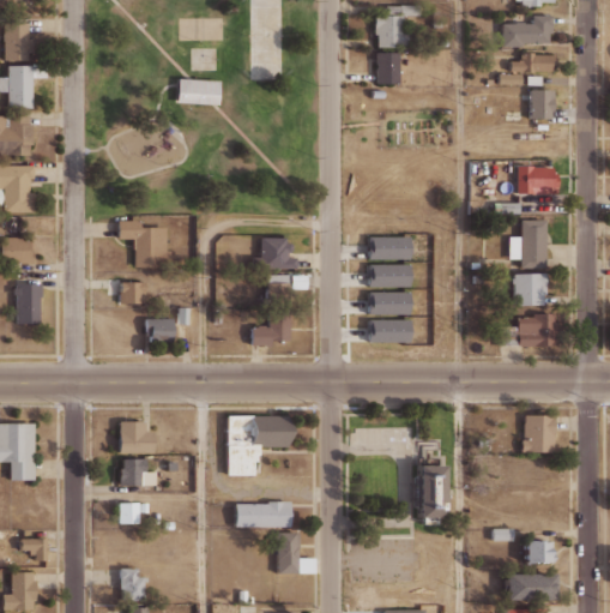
[(421,5),(421,16),(387,16),(387,6),(421,5)]
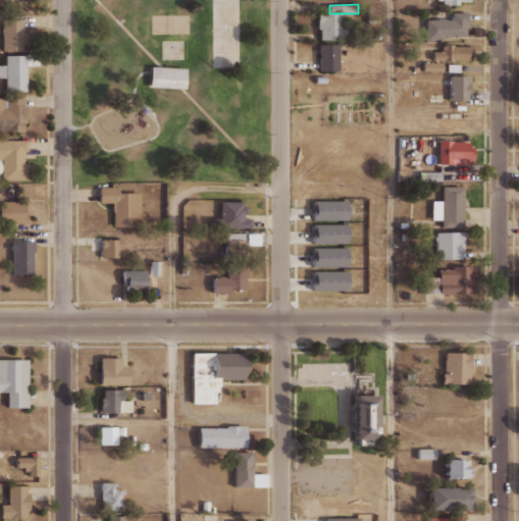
[(428,20),(439,20),(439,19),(448,19),(448,20),(454,20),(455,14),(470,14),(470,41),(428,40),(428,20)]
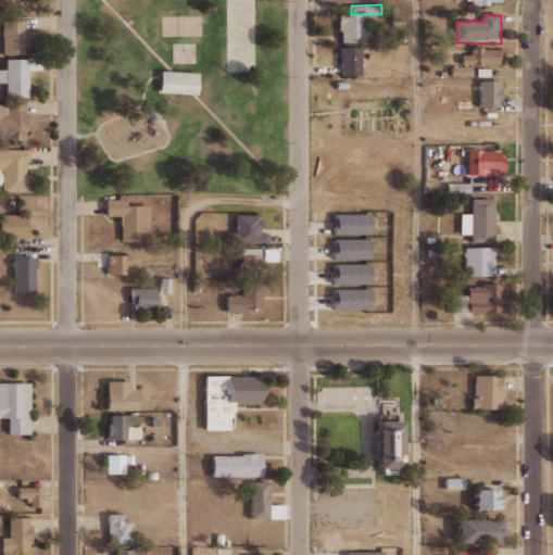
[(341,19),(366,17),(367,40),(342,41),(341,19)]
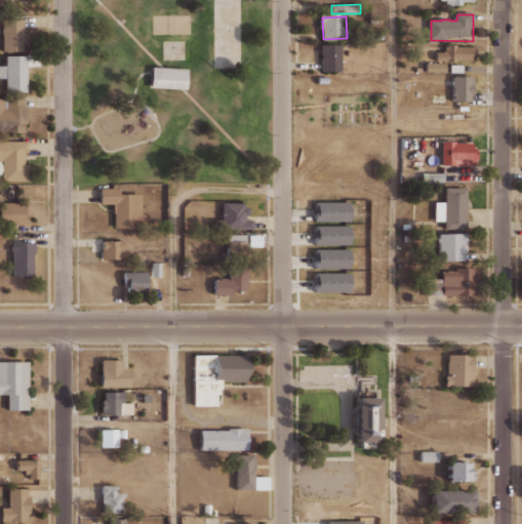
[(4,21),(26,19),(26,51),(4,52),(4,21)]
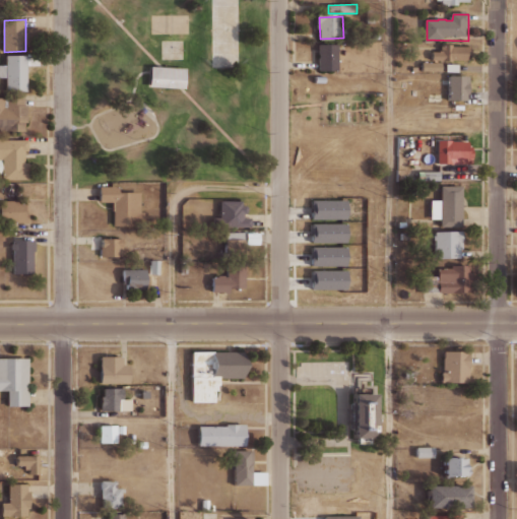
[(316,45),(337,45),(337,74),(316,74),(316,45)]
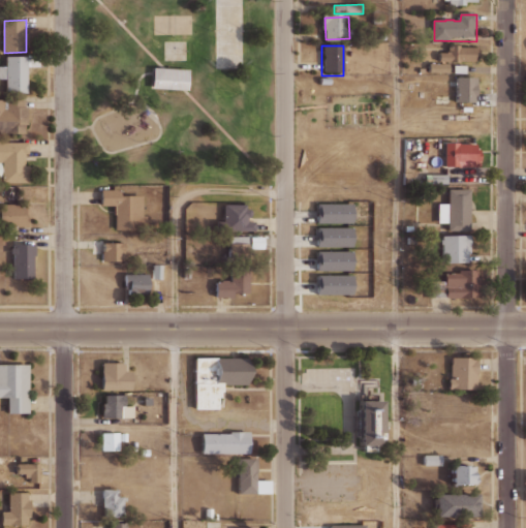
[(441,53),(450,54),(450,45),(462,45),(462,48),(481,48),(481,56),(475,56),(475,61),(462,61),(462,62),(441,62),(441,53)]
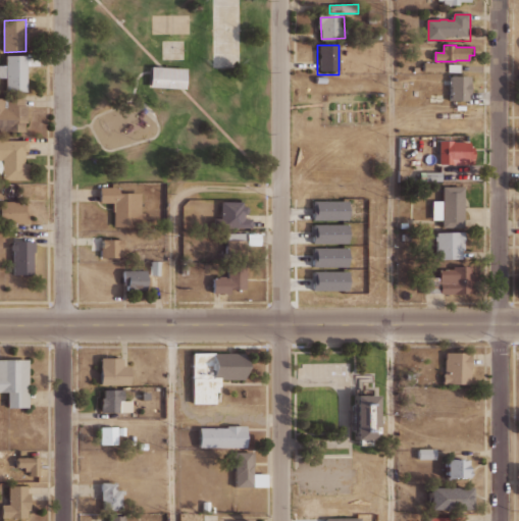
[(8,56),(29,56),(29,54),(42,54),(42,66),(30,66),(29,92),(8,92),(8,79),(0,79),(0,65),(8,65),(8,56)]
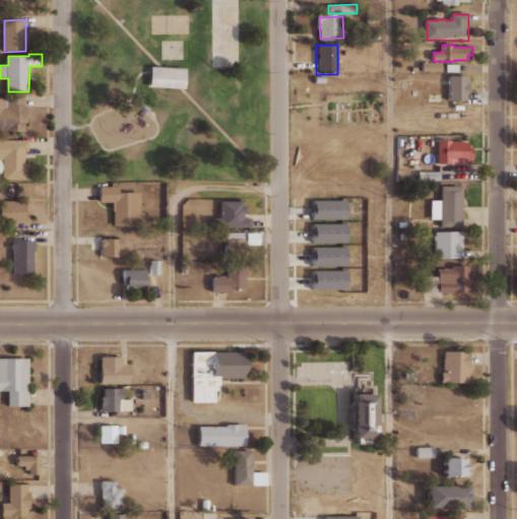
[(424,63),(443,63),(443,72),(424,72),(424,63)]
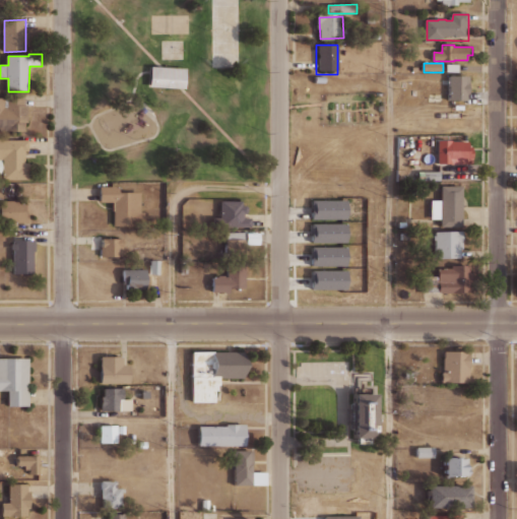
[(152,66),(188,68),(187,88),(151,86),(152,66)]
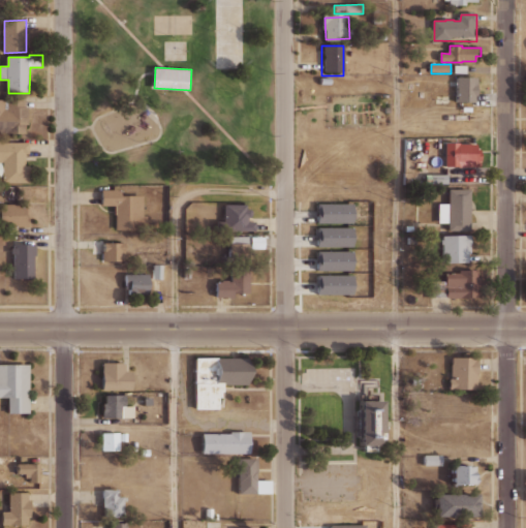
[(459,78),(478,78),(478,95),(476,95),(475,102),(458,102),(459,78)]
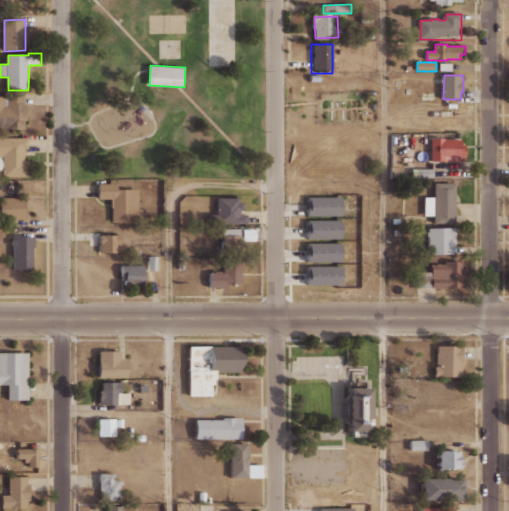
[(0,97),(26,97),(26,104),(29,104),(29,121),(27,121),(27,130),(0,130),(0,97)]
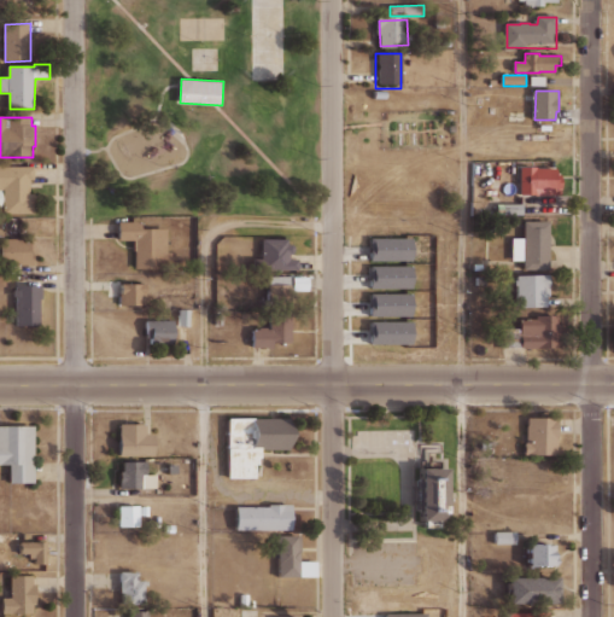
[(0,162),(36,162),(36,213),(6,213),(6,191),(0,191),(0,162)]
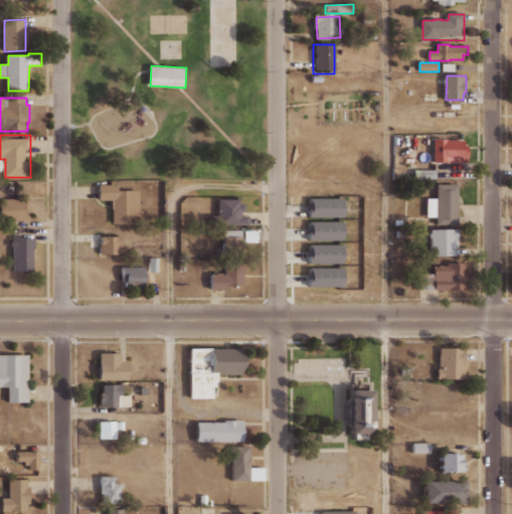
[(435,140),(466,140),(466,152),(469,152),(469,163),(435,163),(435,140)]
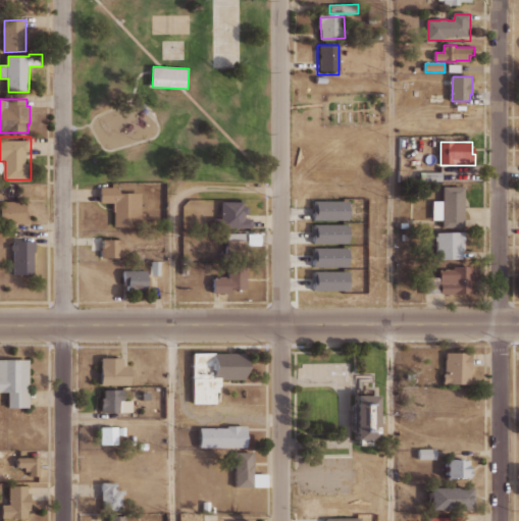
[(421,173),(443,173),(443,181),(421,181),(421,173)]
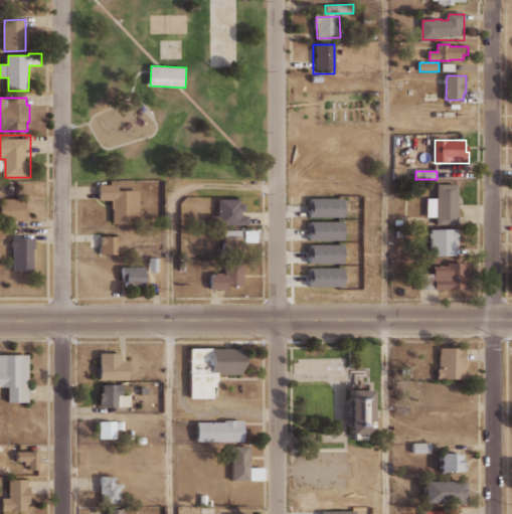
[(99,184),(143,186),(141,226),(114,224),(99,200),(99,184)]
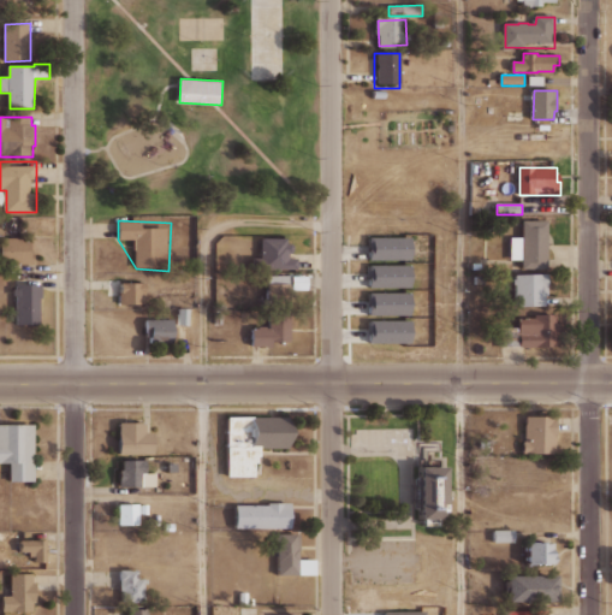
[(524,271),(524,220),(550,220),(550,270),(524,271)]
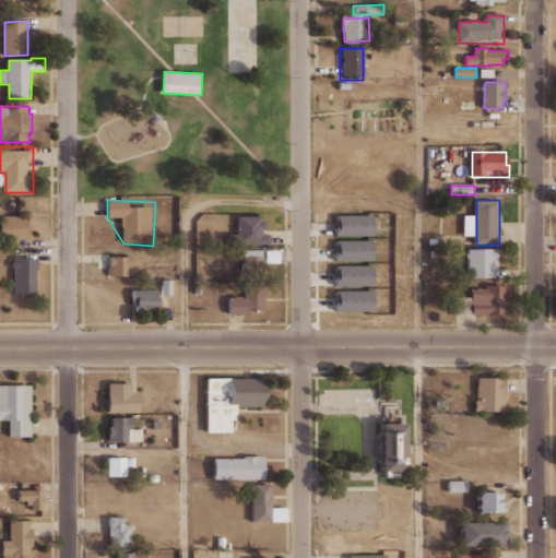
[(336,215),(375,214),(375,236),(336,236),(336,215)]
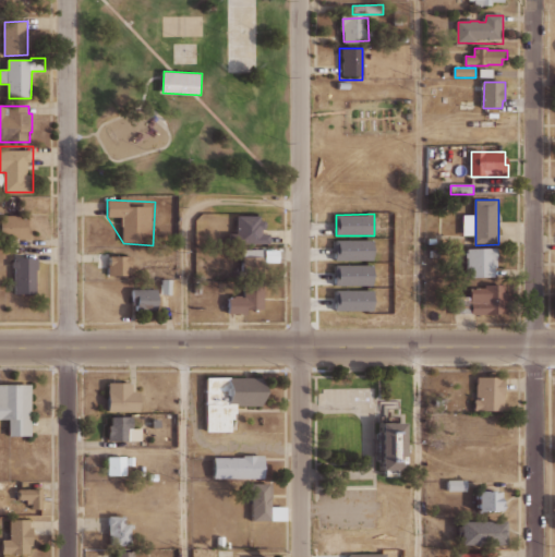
[(0,216),(32,218),(32,239),(0,240),(0,216)]
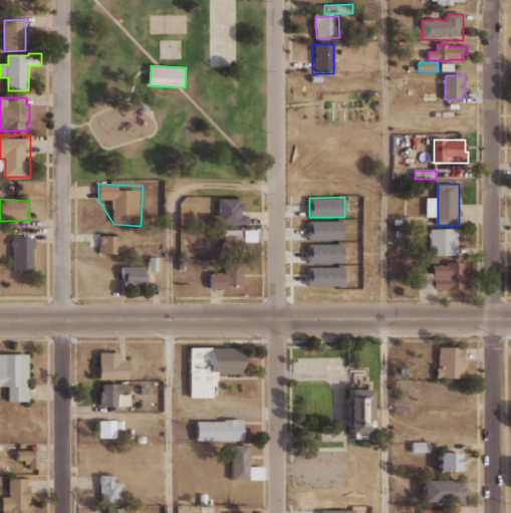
[(428,199),(437,199),(437,217),(428,217),(428,199)]
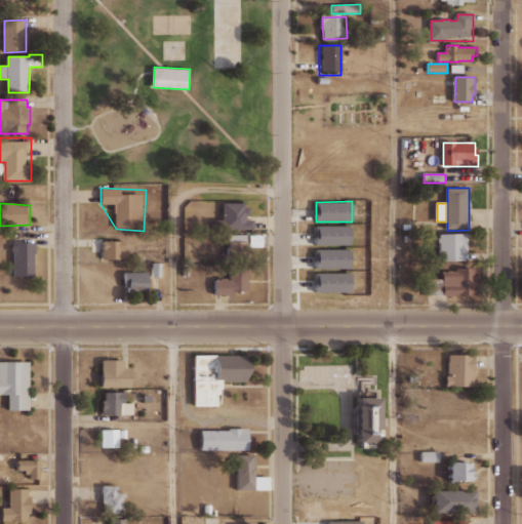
[(227,204),(227,231),(256,232),(257,205),(227,204)]
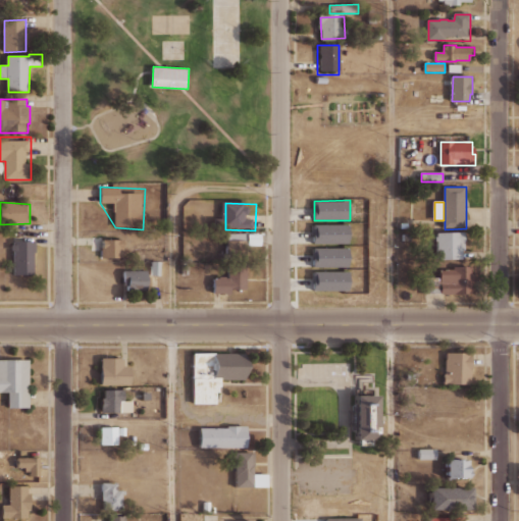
[(314,224),(349,225),(350,244),(314,244),(314,224)]
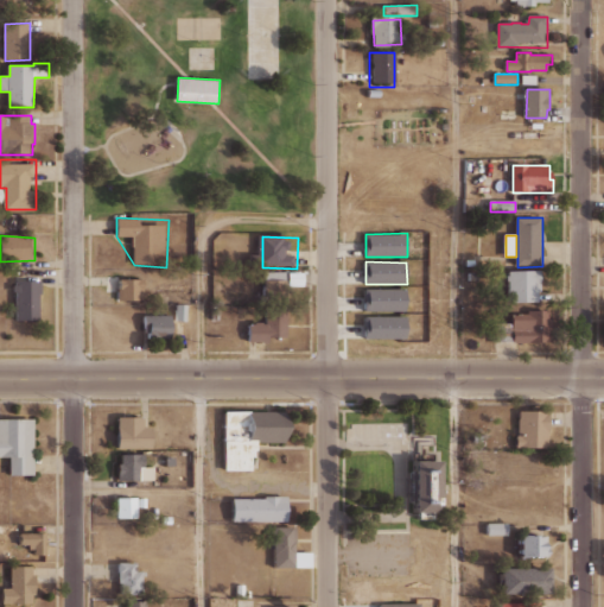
[(541,271),(541,282),(540,282),(540,302),(510,302),(510,282),(509,282),(509,276),(510,276),(510,271),(541,271)]
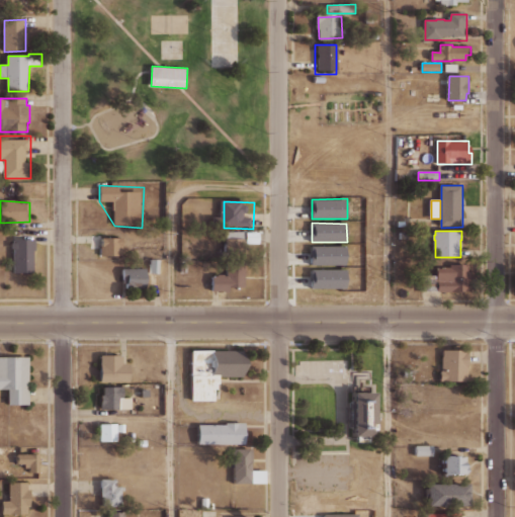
[(228,232),(244,232),(244,245),(228,245),(228,232)]
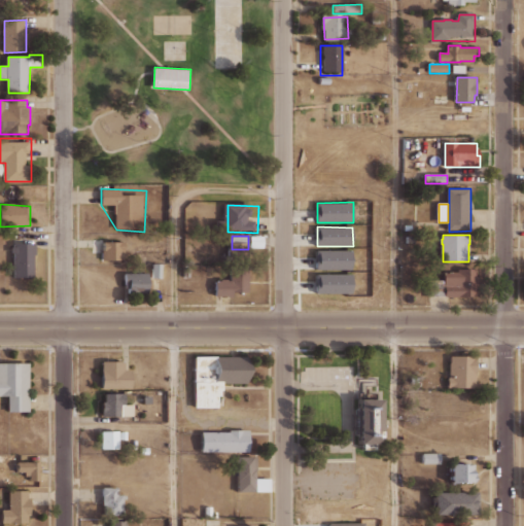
[(251,248),(251,237),(266,237),(266,248),(251,248)]
